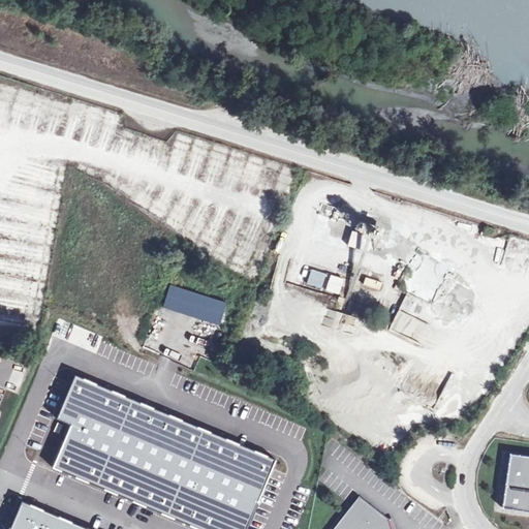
[(47,120),(61,125),(68,105),(54,100),(47,120)]
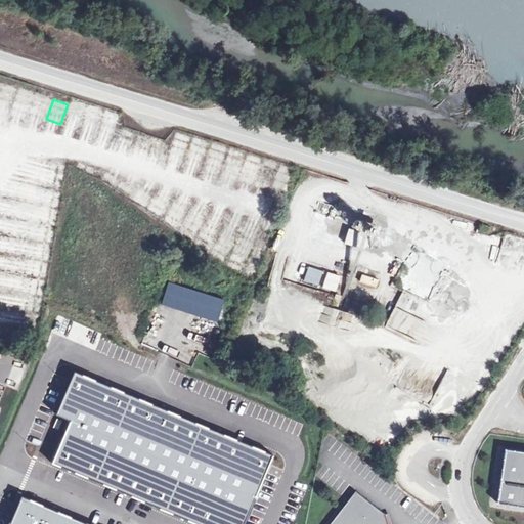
[(28,113),(31,104),(17,100),(14,108),(28,113)]
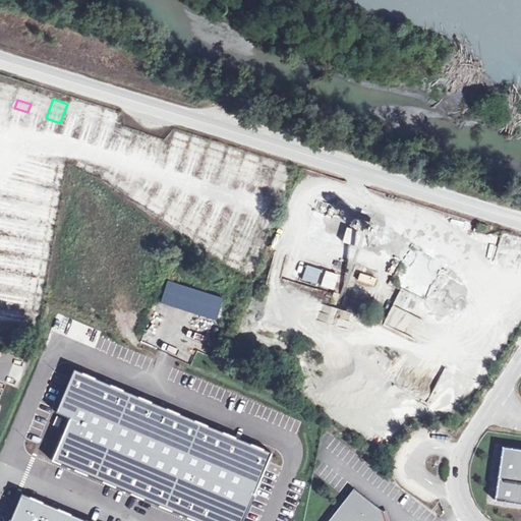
[(177,168),(182,158),(169,153),(165,162),(177,168)]
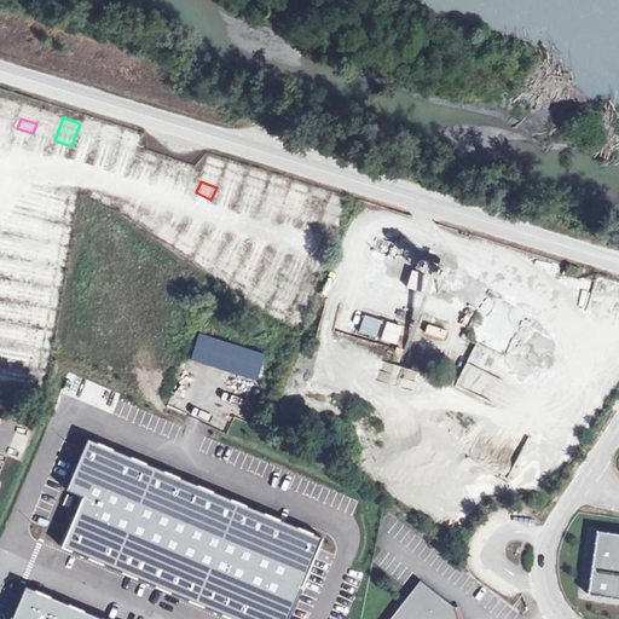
[(194,265),(210,272),(217,258),(200,250),(194,265)]
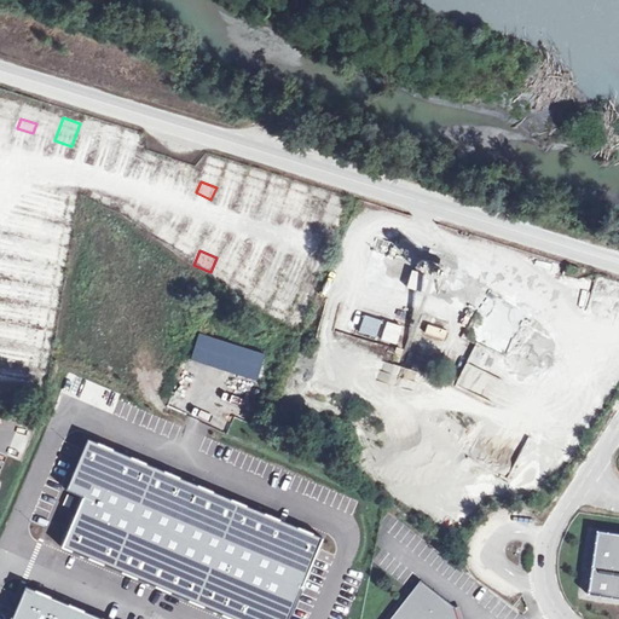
[(7,366),(50,371),(57,310),(59,310),(64,270),(45,267),(42,287),(7,282),(6,298),(15,299),(15,304),(0,301),(0,363),(4,364),(7,335),(17,336),(16,346),(10,346),(7,366)]
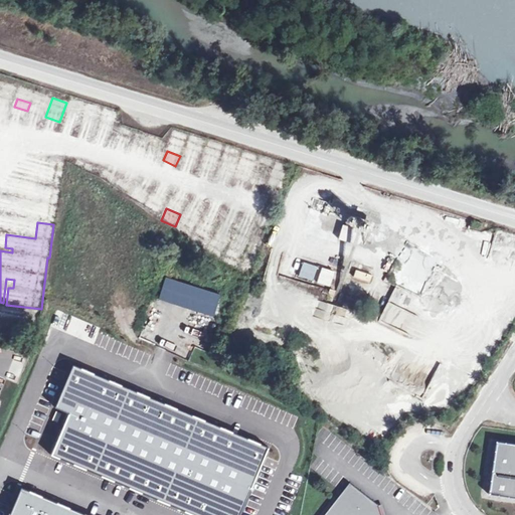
[(304,264),(300,275),(311,280),(316,268),(304,264)]
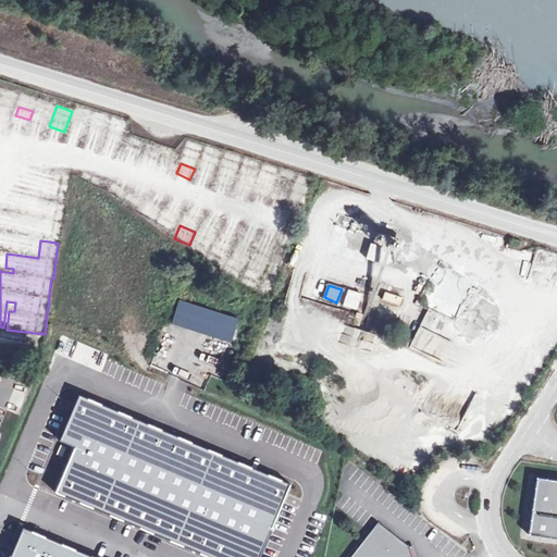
[(343,306),(356,311),(362,295),(348,289),(343,306)]
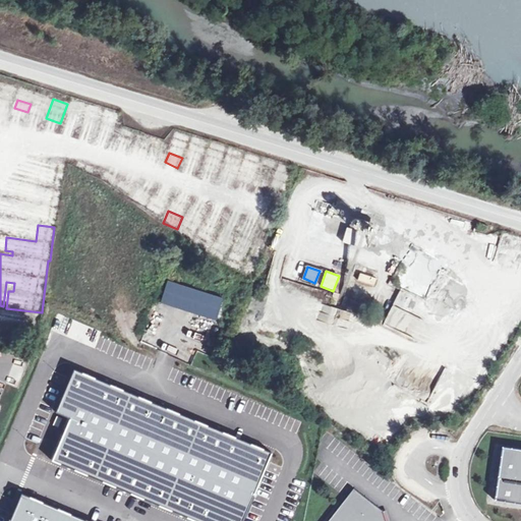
[(359,274),(357,282),(373,285),(375,278),(359,274)]
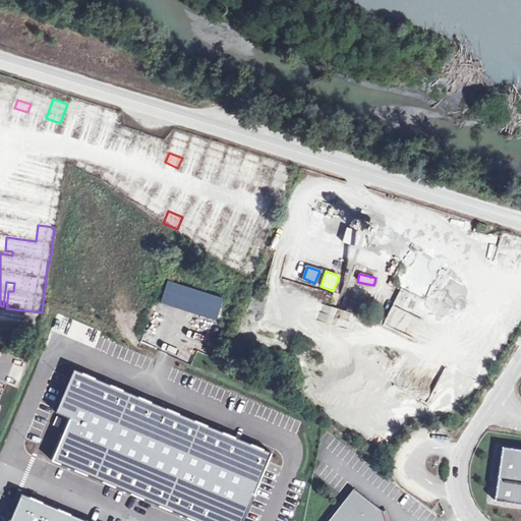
[(58,325),(54,339),(96,350),(100,335),(58,325)]
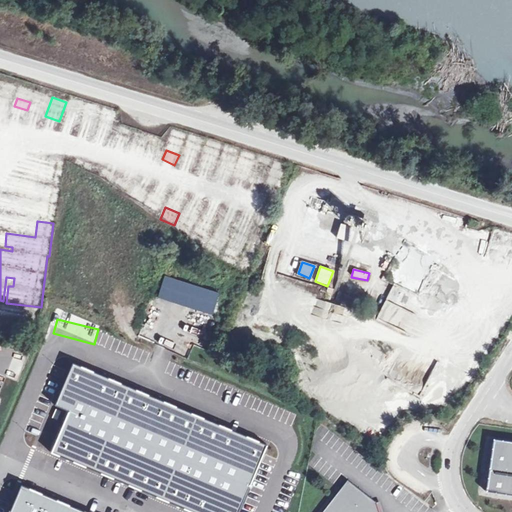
[(487,494),(511,496),(511,443),(492,441),(487,494)]
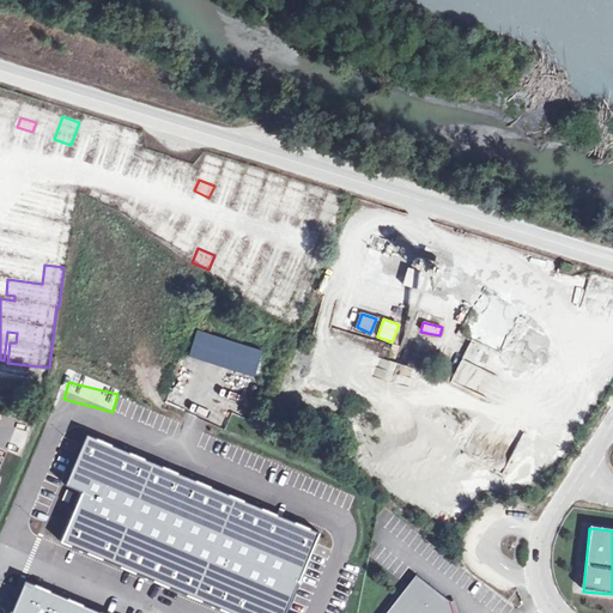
[(387,612),(454,612),(451,601),(417,575),(407,587),(387,612)]
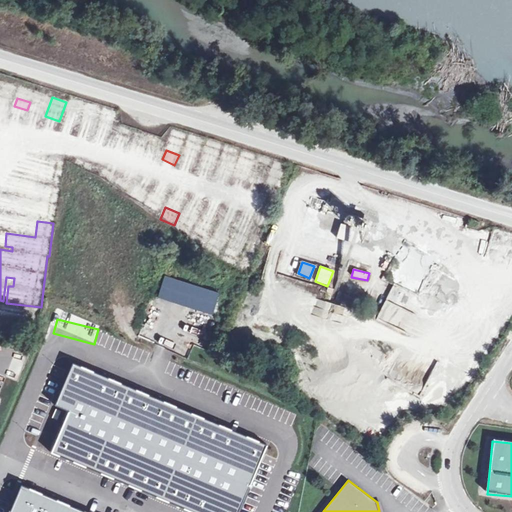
[(86,511),(20,484),(8,511),(86,511)]
